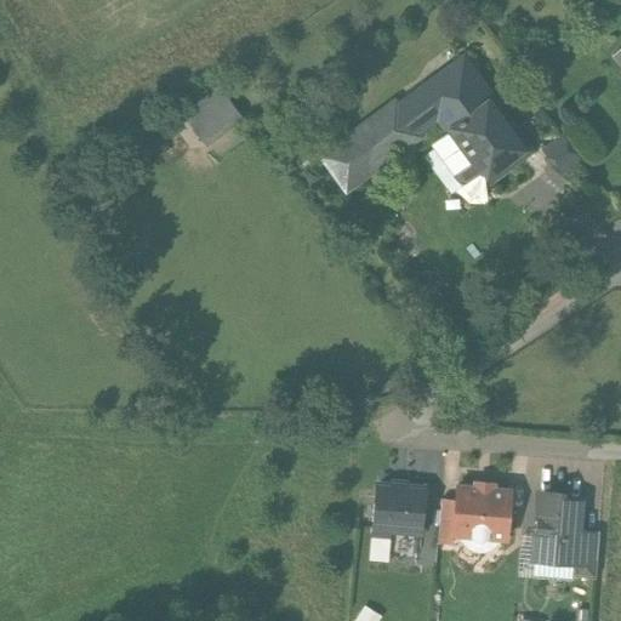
[(393,102),(323,155),(347,188),(439,119),(448,129),(434,140),(433,147),(457,180),(466,181),(478,171),(486,182),(533,148),(517,127),(514,130),(461,58),(396,107),(393,102)]
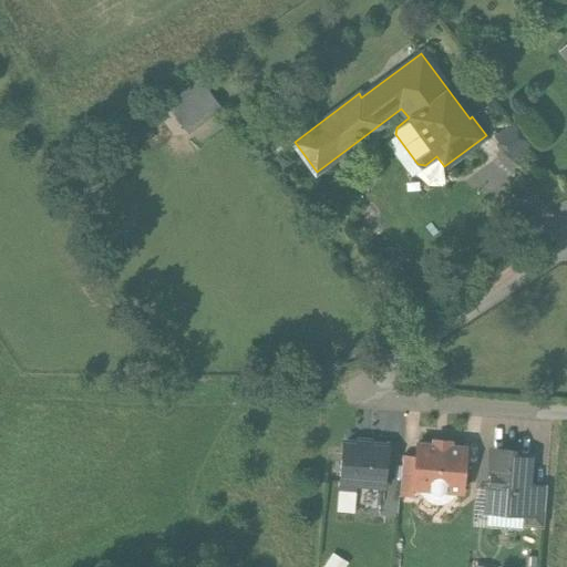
[(206,89),(173,113),(189,134),(222,110),(206,89)]
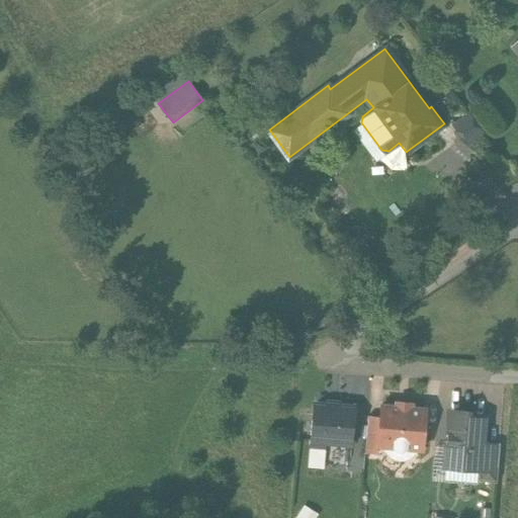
[(469,114),(453,127),(466,145),(483,133),(469,114)]
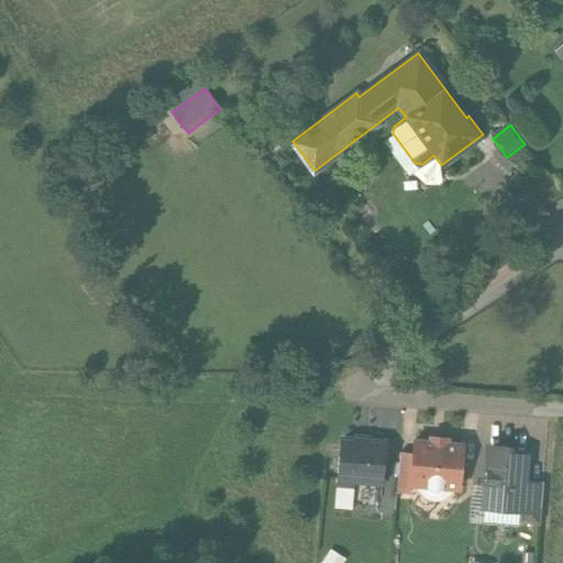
[(562,194),(542,166),(520,183),(528,194),(540,210),(544,207),(562,194)]
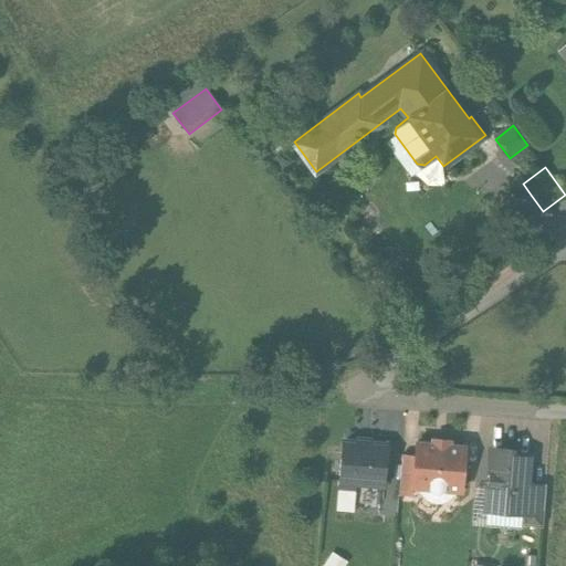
[(553,216),(547,208),(543,211),(531,195),(520,202),(537,227),(553,216)]
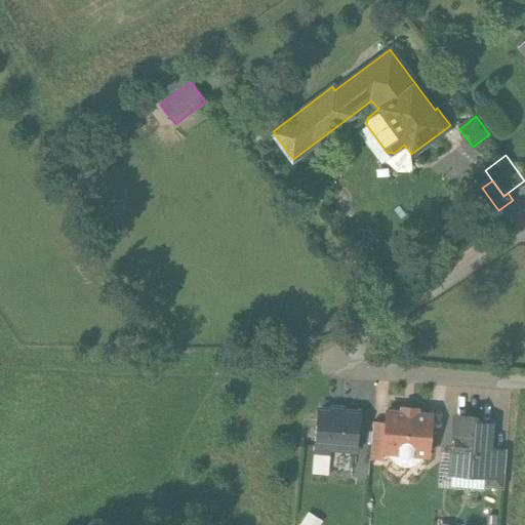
[(479,217),(469,225),(478,237),(489,229),(485,224),(484,225),(479,217)]
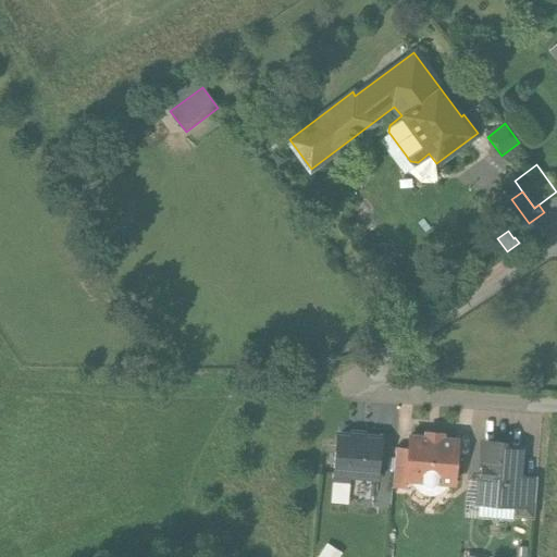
[(350,436),(339,435),(336,469),(334,469),(333,481),(348,482),(349,477),(376,479),(380,440),(364,438),(364,435),(350,435),(350,436)]
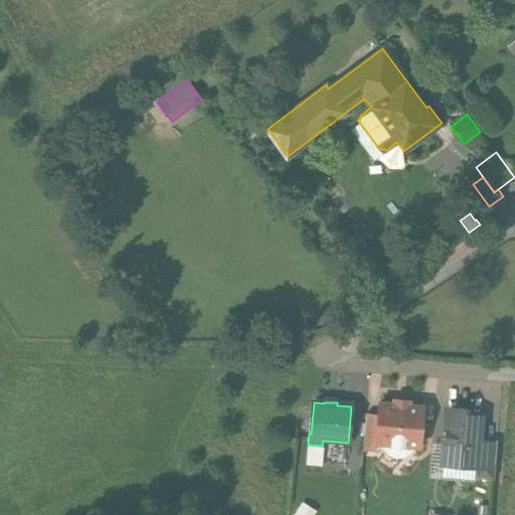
[(393,405),(378,404),(377,416),(375,445),(388,446),(388,449),(393,450),(396,451),(401,451),(404,450),(406,450),(406,448),(419,449),(423,408),(408,406),(408,404),(393,403),(393,405)]
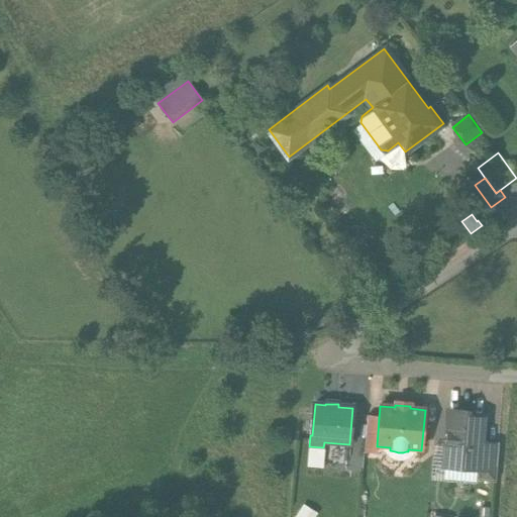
[(452,412),(448,416),(444,466),(477,470),(479,470),(481,444),(483,419),(467,418),(462,412),(452,412)]
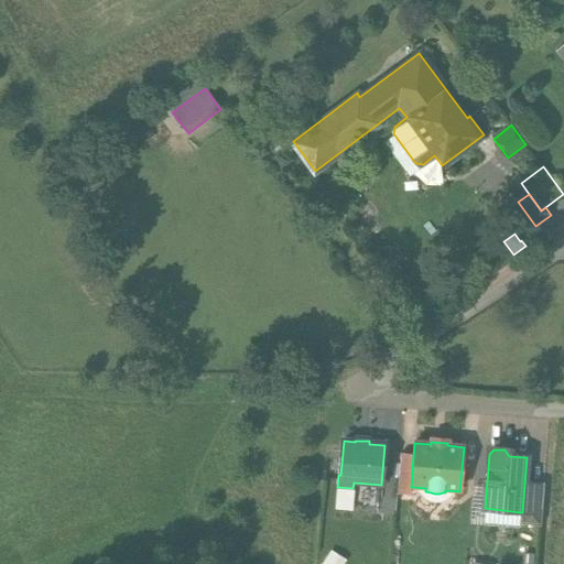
[(411,487),(413,456),(401,455),(398,494),(411,495),(411,487)]
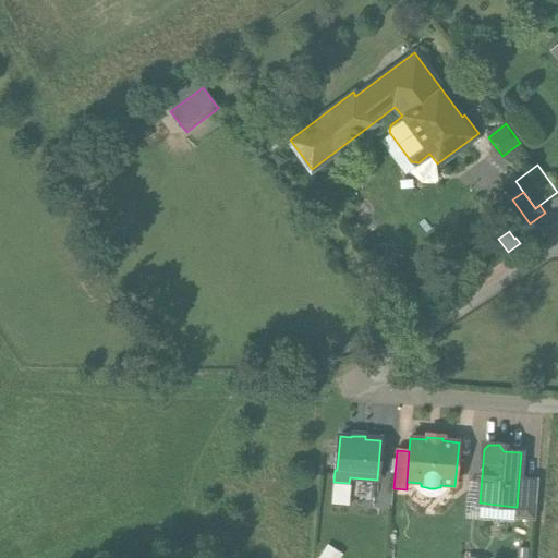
[(538,482),(519,480),(517,507),(514,507),(513,519),(535,521),(538,482)]
